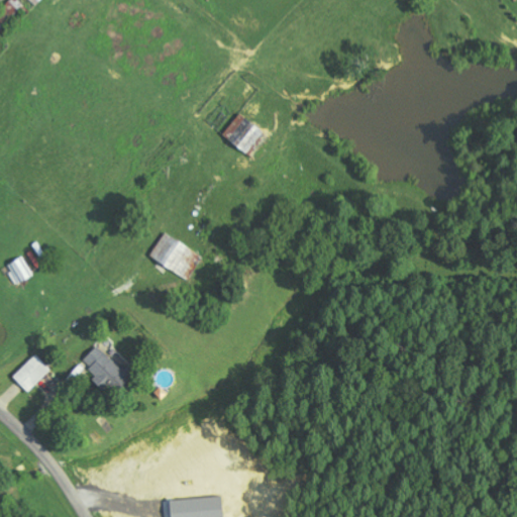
[(265,129),(239,113),(225,137),(250,153),(265,129)]
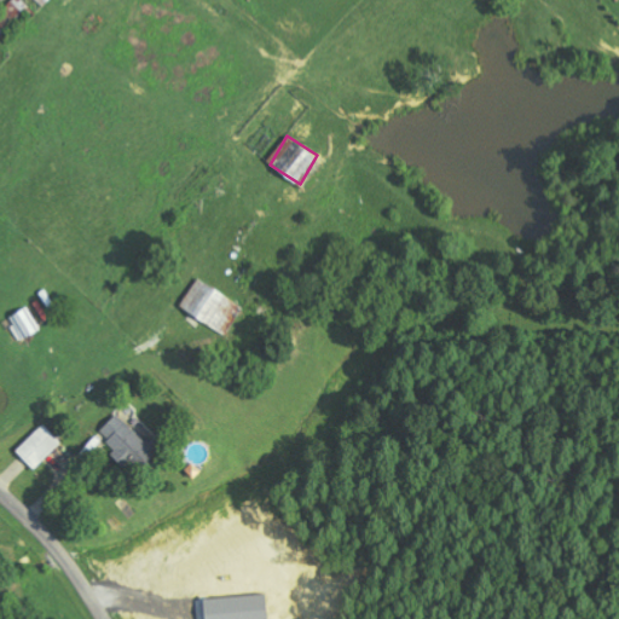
[(181,307),(226,336),(244,307),(200,278),(181,307)]
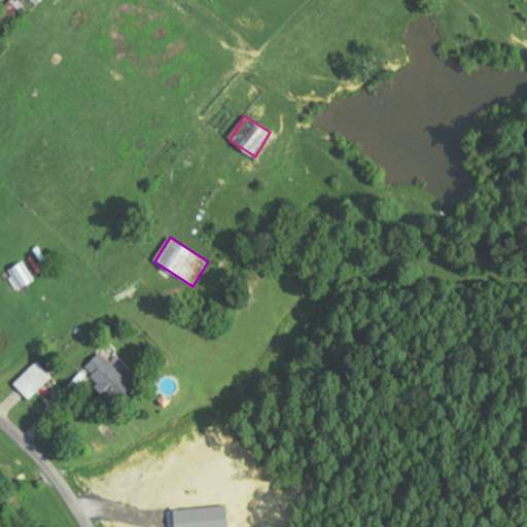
[(7,271),(16,290),(34,282),(26,262),(7,271)]
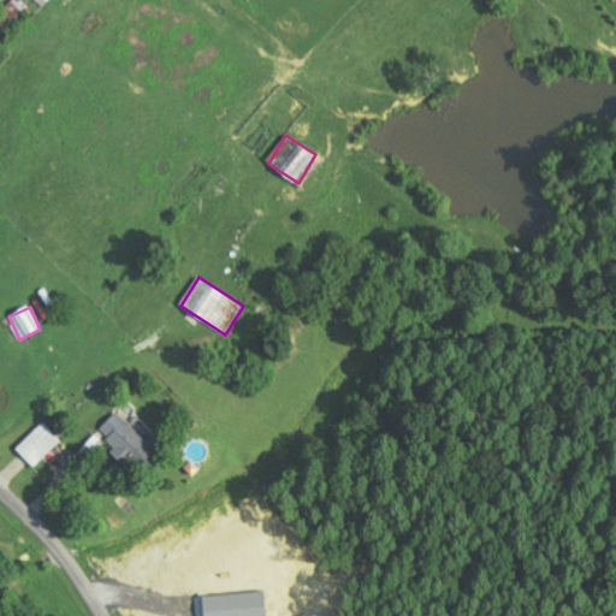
[(118,412),(100,431),(117,446),(111,452),(124,465),(128,461),(137,469),(158,448),(118,412)]
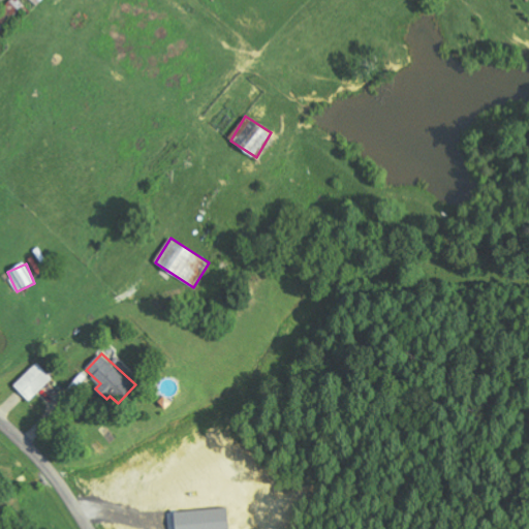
[(30,402),(54,379),(38,363),(14,385),(30,402)]
